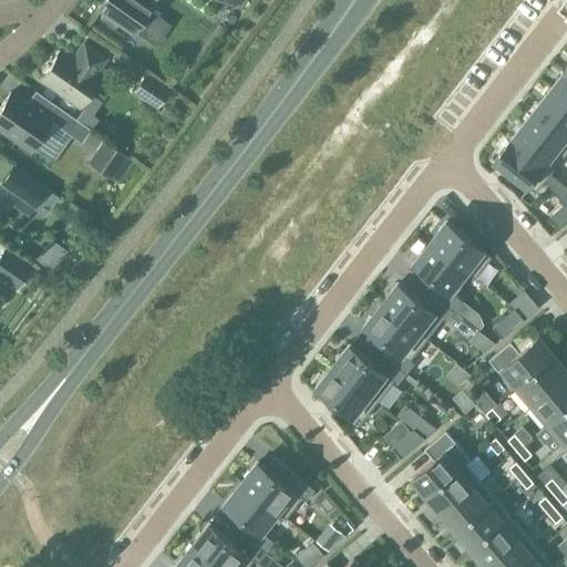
[(133,35),(136,31),(156,44),(169,26),(150,12),(152,8),(148,6),(152,0),(154,1),(154,0),(98,0),(98,1),(102,3),(98,10),(104,14),(101,18),(115,28),(117,24),(133,35)]
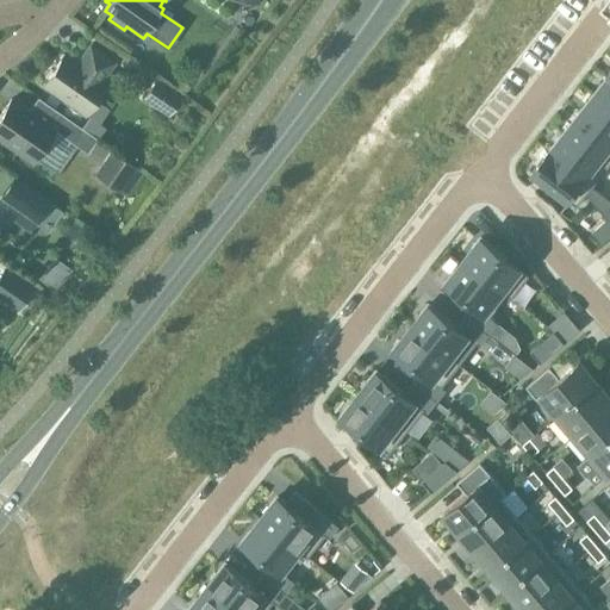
[(100,82),(113,63),(91,47),(81,60),(85,62),(80,68),(64,56),(44,86),(86,114),(106,86),(100,82)]
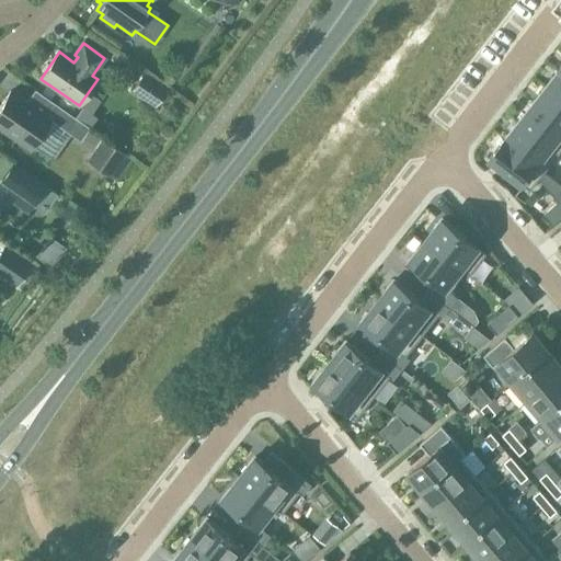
[(560,71),(547,88),(560,99),(560,70),(560,71)]
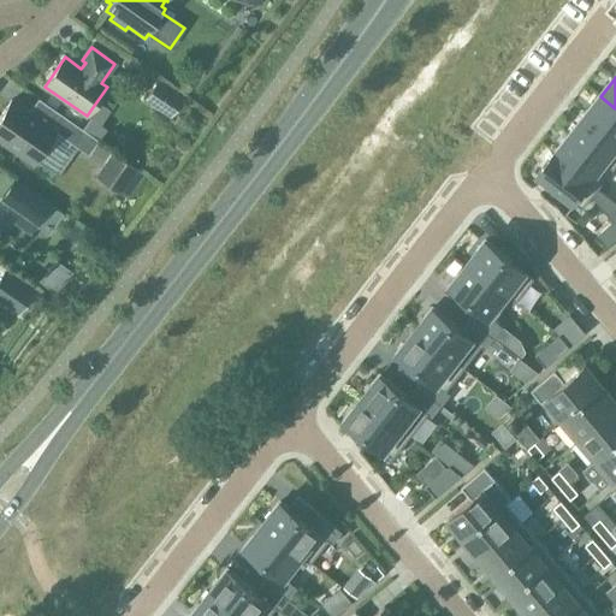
[(185,99),(158,81),(143,100),(171,119),(185,99)]
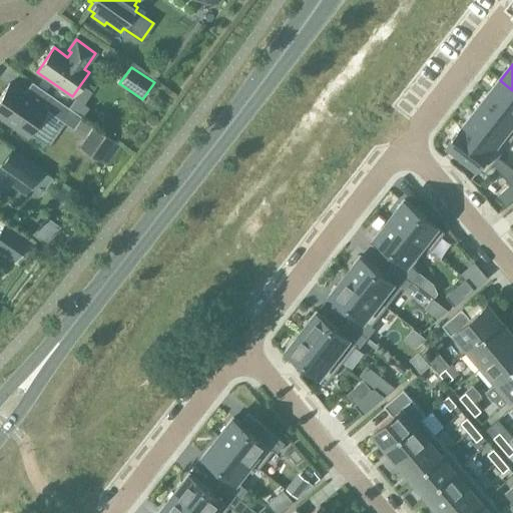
[(512,90),(500,80),(487,96),(512,116),(512,90)]
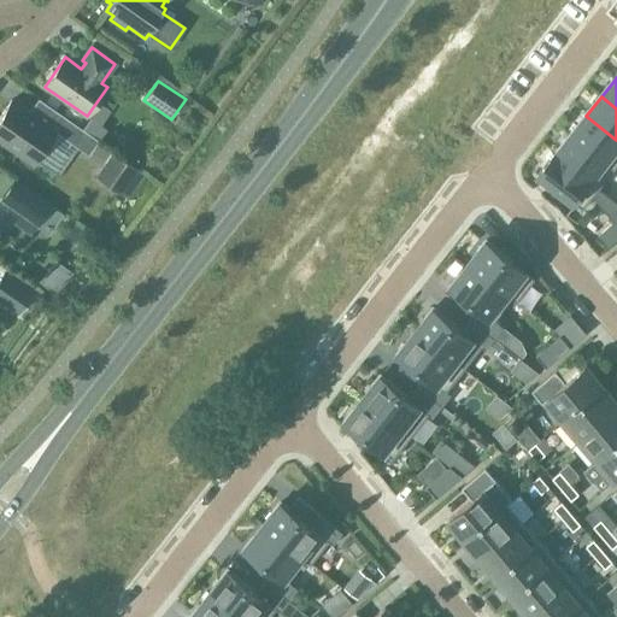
[(0,141),(34,165),(56,133),(12,101),(0,117),(0,141)]
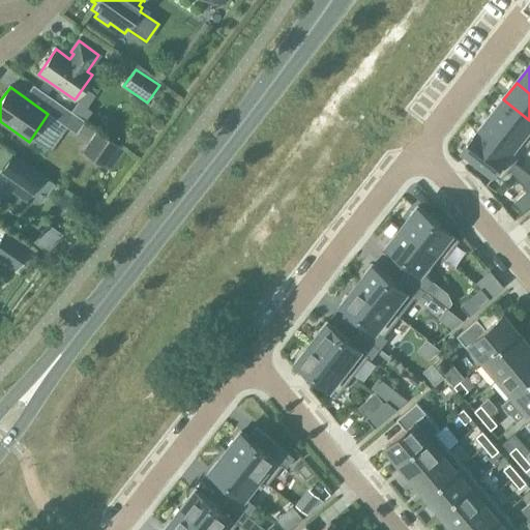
[(529,120),(503,99),(490,116),(528,146),(529,143),(529,120)]
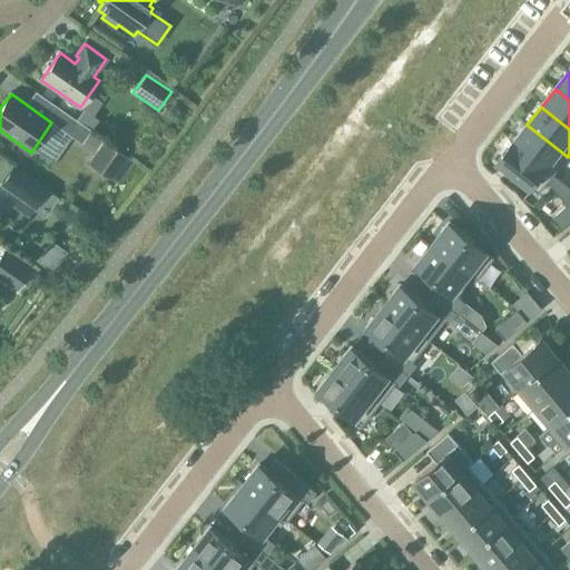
[(84,110),(77,120),(91,130),(92,130),(99,120),(92,116),(84,110)]
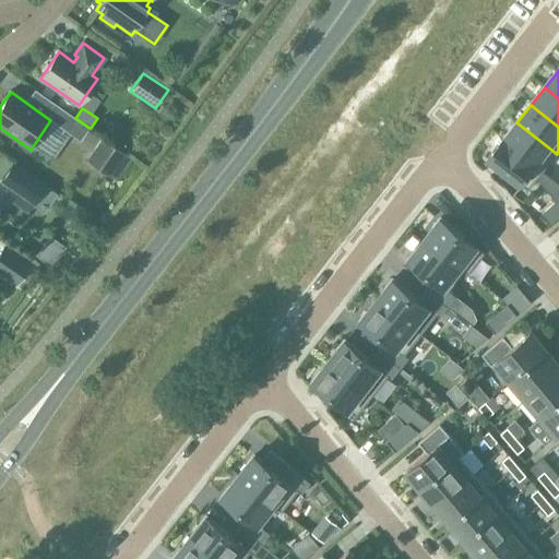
[(80,141),(90,128),(75,118),(63,109),(55,123),(80,141)]
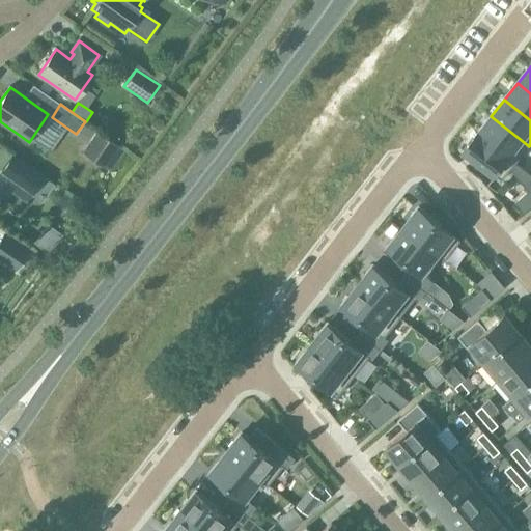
[(478,132),(478,133),(516,163),(529,146),(491,116),(478,132)]
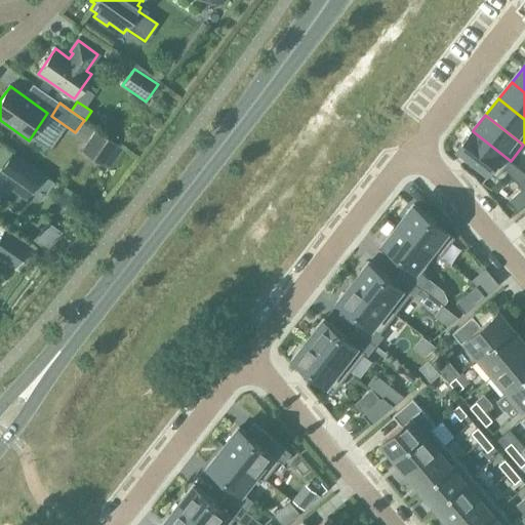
[(473,130),(458,149),(496,178),(511,161),(473,131),(473,130)]
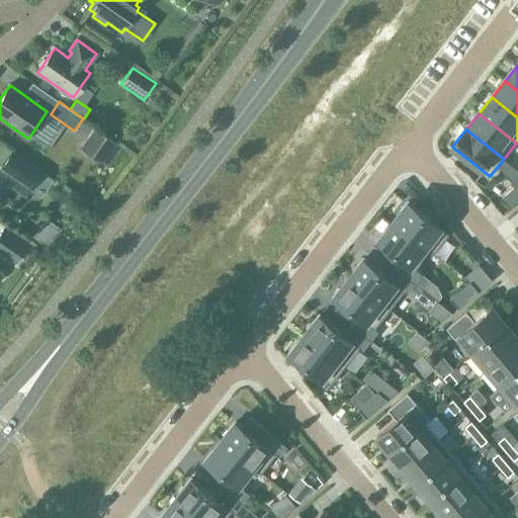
[(101,163),(115,143),(95,130),(81,149),(101,163)]
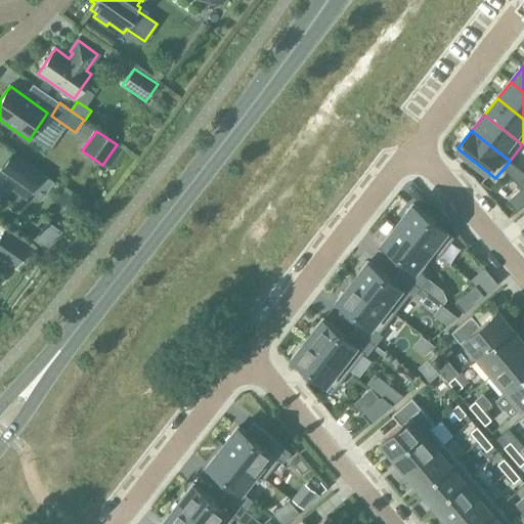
[(1,171),(31,191),(43,175),(12,154),(1,171)]
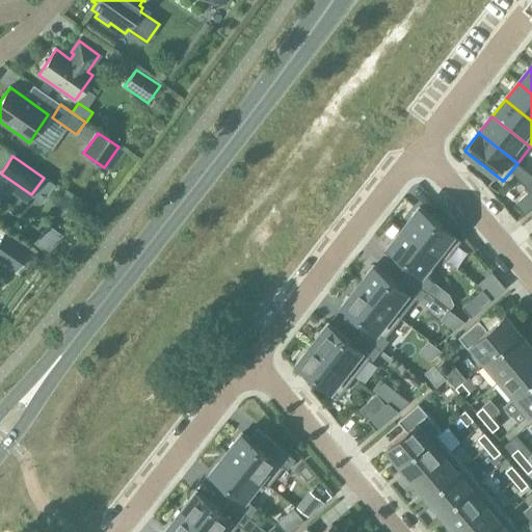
[(419,208),(404,228),(443,257),(442,258),(446,261),(461,241),(419,208)]
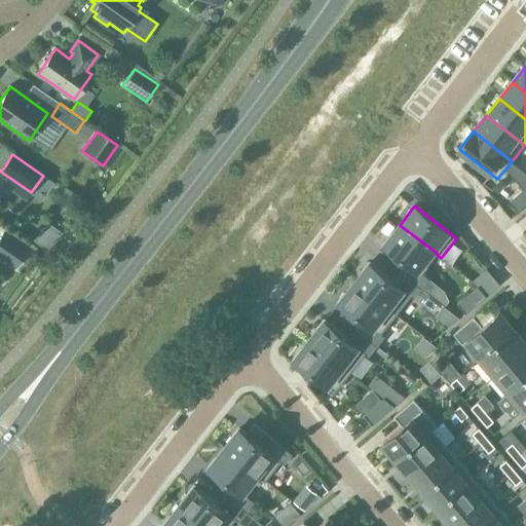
[(47,224),(38,236),(35,240),(48,251),(61,234),(55,231),(51,228),(47,224)]
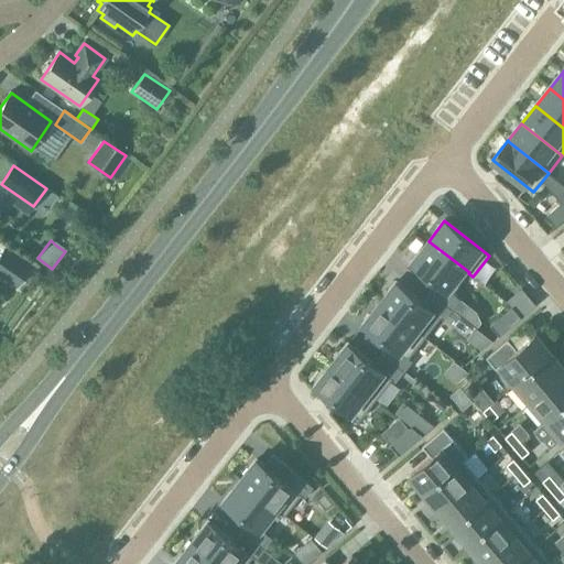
[(429,241),(412,261),(438,282),(431,292),(453,310),(461,300),(453,293),(468,273),(469,272),(429,241)]
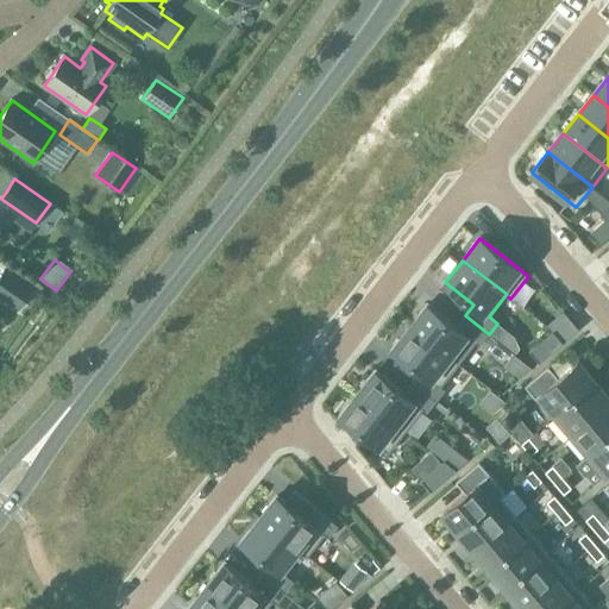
[(31,289),(18,280),(4,299),(18,309),(31,289)]
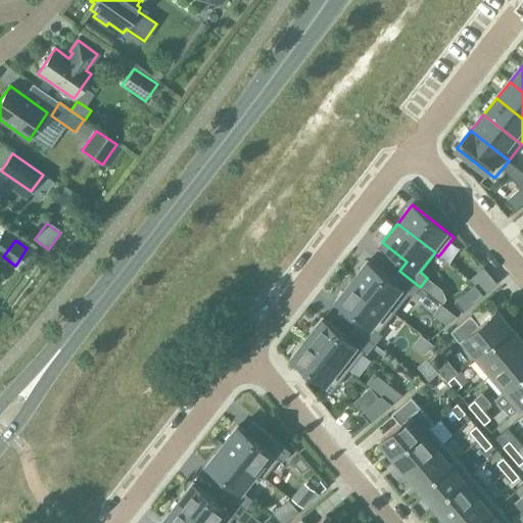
[(368,262),(352,280),(394,313),(409,294),(412,297),(416,292),(420,287),(399,271),(391,280),(368,262)]
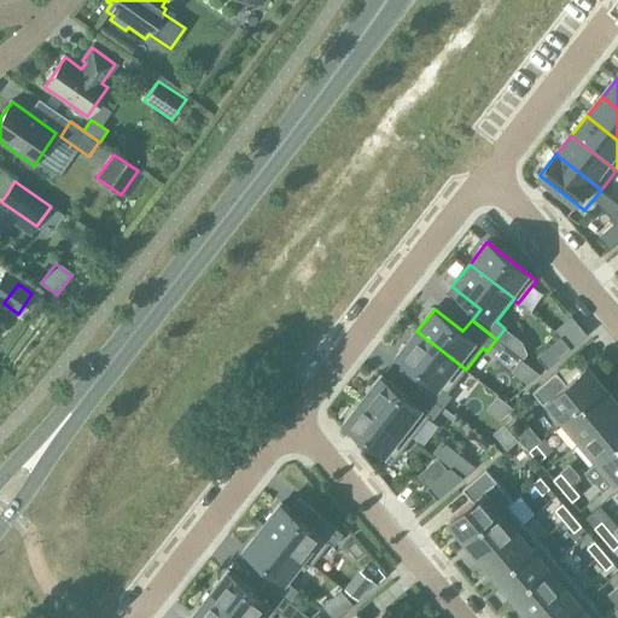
[(417,331),(398,354),(427,377),(419,388),(443,407),(453,396),(448,392),(466,369),(417,331)]
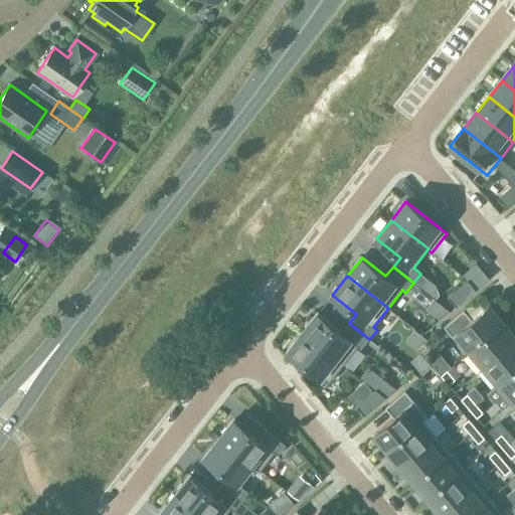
[(468,281),(448,297),(457,307),(477,290),(468,281)]
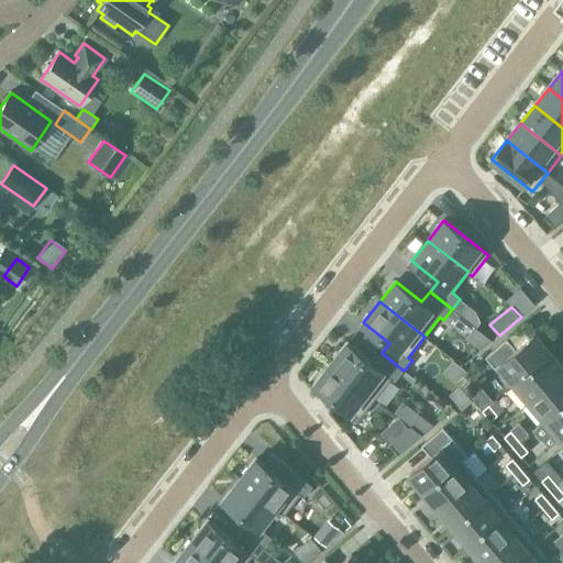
[(452,309),(448,315),(456,321),(461,316),(452,309)]
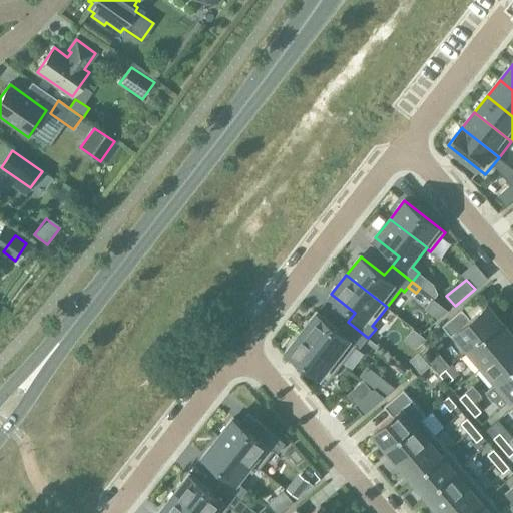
[(443,326),(466,353),(502,323),(496,316),(497,315),(496,313),(495,314),(487,306),(471,319),(463,309),(443,326)]
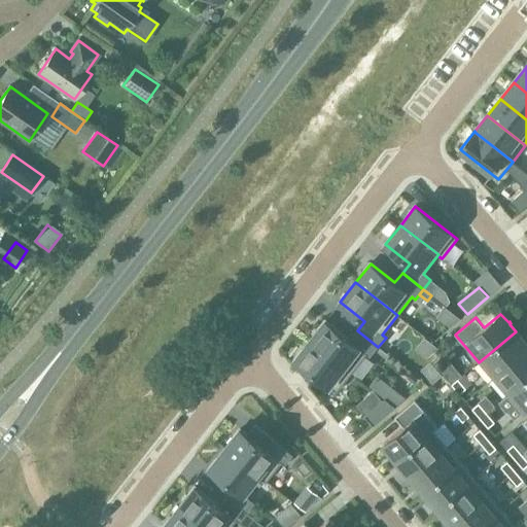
[(325,321),(310,340),(352,373),(366,354),(371,356),(378,347),(357,330),(349,340),(325,321)]
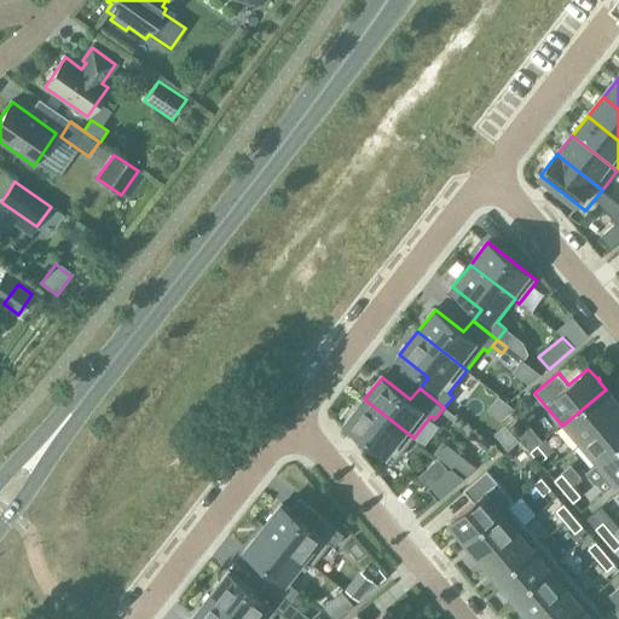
[(618,411),(618,404),(614,399),(615,398),(614,397),(612,397),(606,389),(562,426),(563,427),(568,422),(584,441),(618,411)]
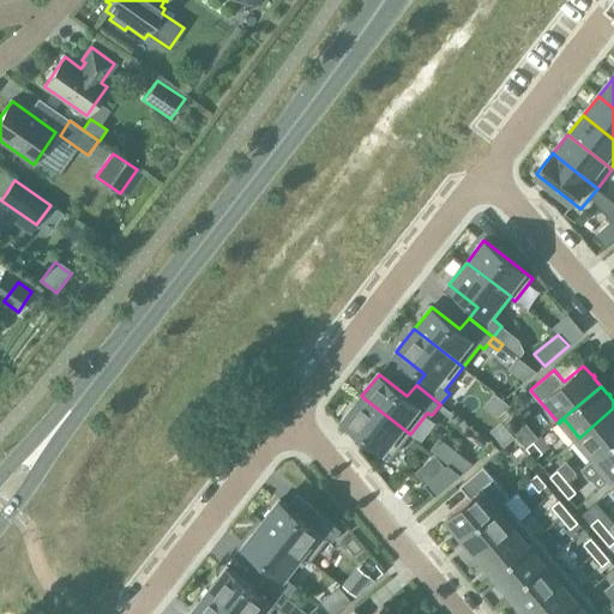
[(361,396),(343,419),(392,457),(410,434),(361,396)]
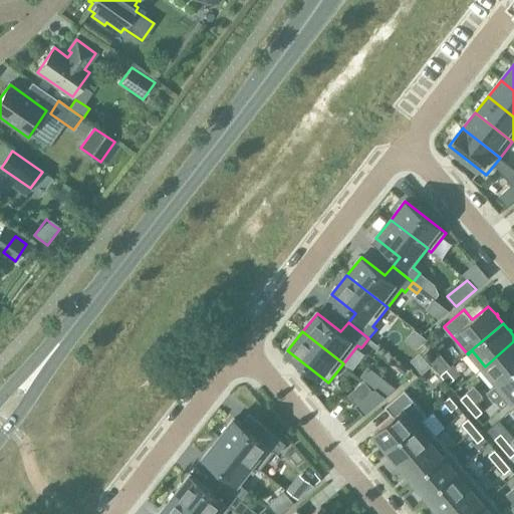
[(495,387),(513,369),(513,341),(485,366),(498,382),(495,386),(495,387)]
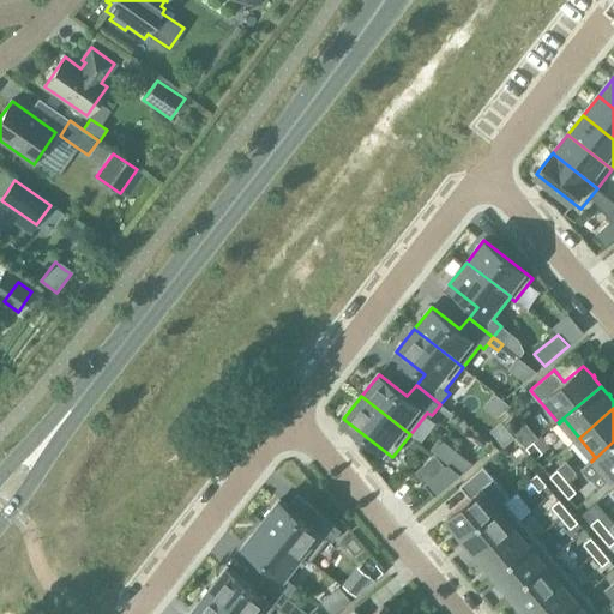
[(513,438),(501,422),(492,431),(505,445),(513,438)]
